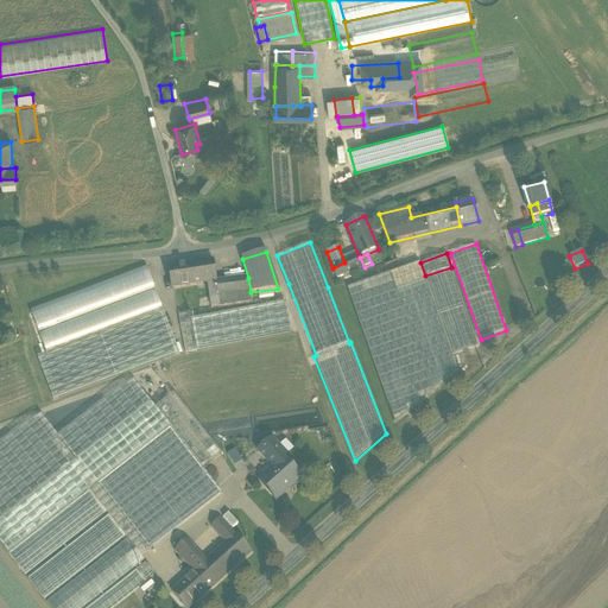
[(359,257),(346,263),(350,273),(365,267),(360,258),(360,255),(359,257)]
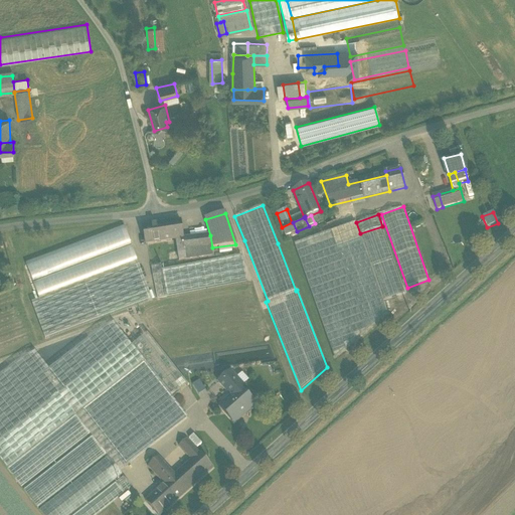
[(181,221),(144,226),(145,244),(176,240),(183,239),(183,238),(181,221)]
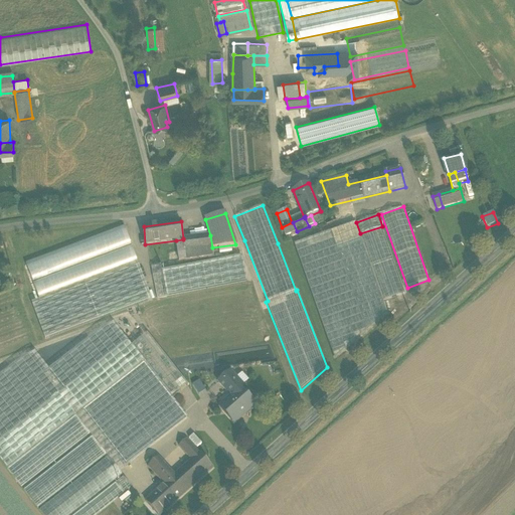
[(292,222),(282,227),(286,236),(297,231),(293,222),(292,222)]
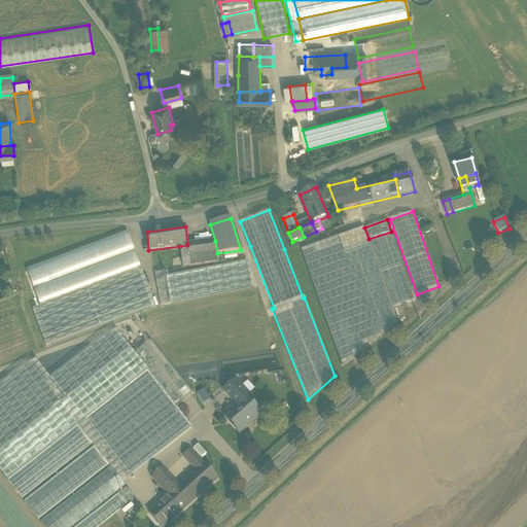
[(342,367),(396,320),(392,308),(369,239),(364,227),(302,249),(342,367)]
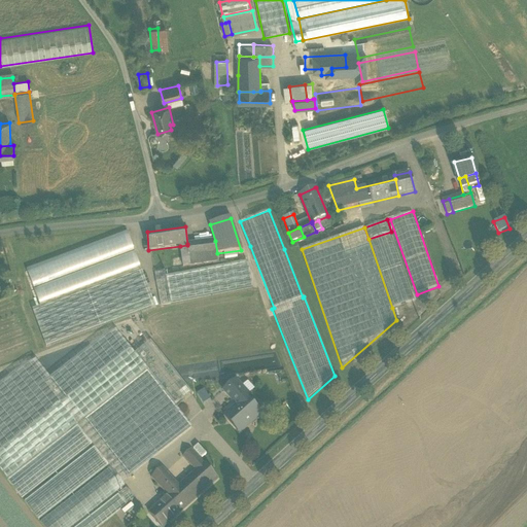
[(127,232),(26,269),(40,307),(141,270),(127,232)]
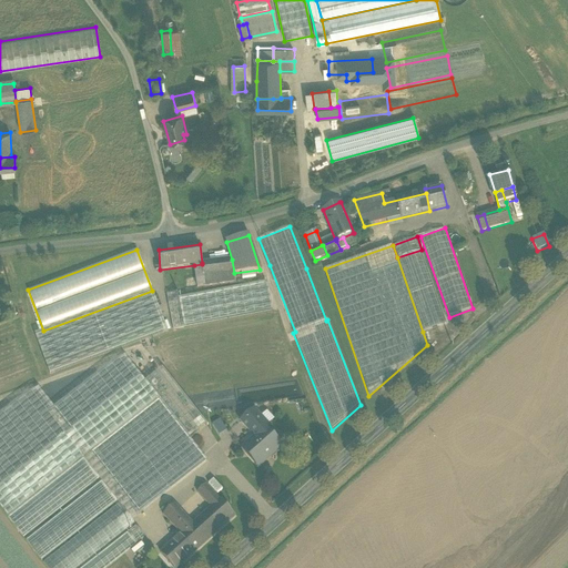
[(422,250),(397,257),(423,332),(447,323),(422,250)]
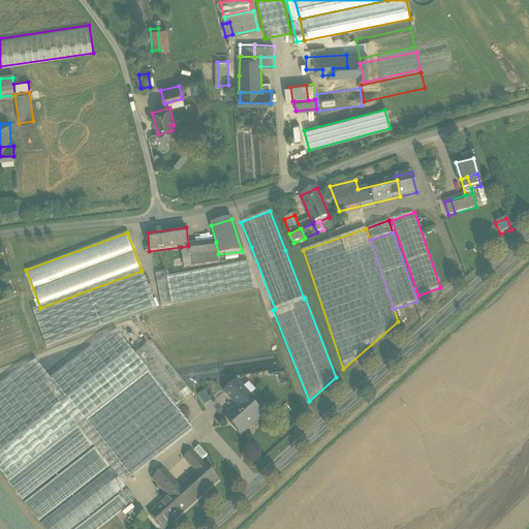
[(181,247),(183,261),(190,260),(189,258),(218,254),(216,242),(188,245),(188,246),(181,247)]
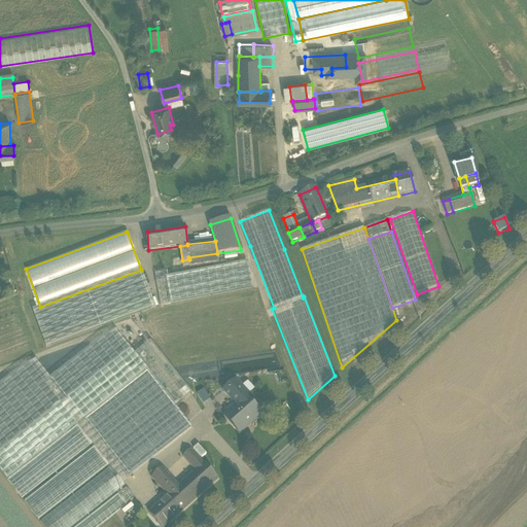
[(217,253),(188,257),(189,259),(190,267),(217,262),(217,253)]
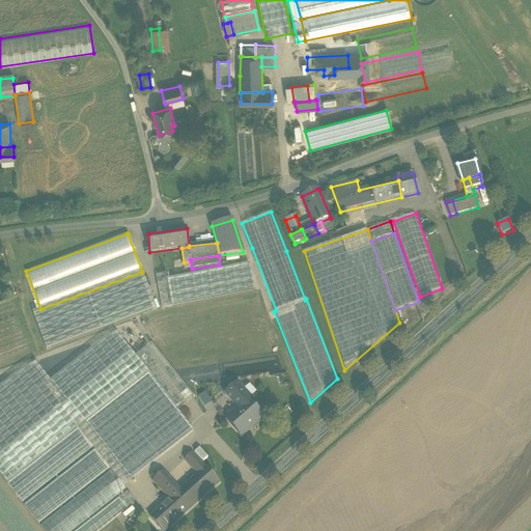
[(251,268),(171,282),(170,279),(168,280),(171,300),(254,284),(251,268)]
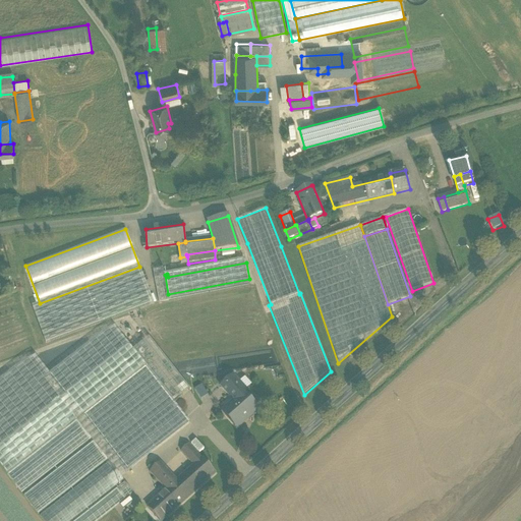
[(40,303),(32,306),(46,343),(154,303),(139,267),(40,303)]
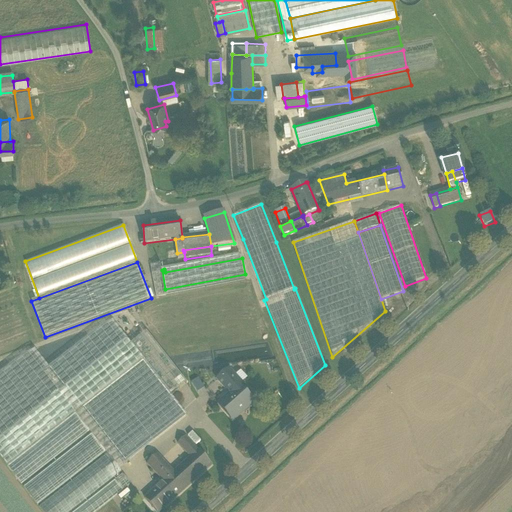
[(161,264),(151,266),(156,291),(165,289),(162,270),(161,264)]
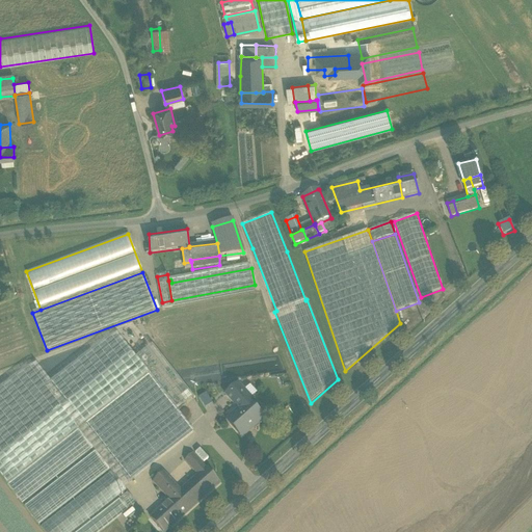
[(26,367),(0,387),(0,475),(7,484),(84,424),(149,374),(136,358),(116,334),(109,336),(50,382),(35,364),(26,367)]
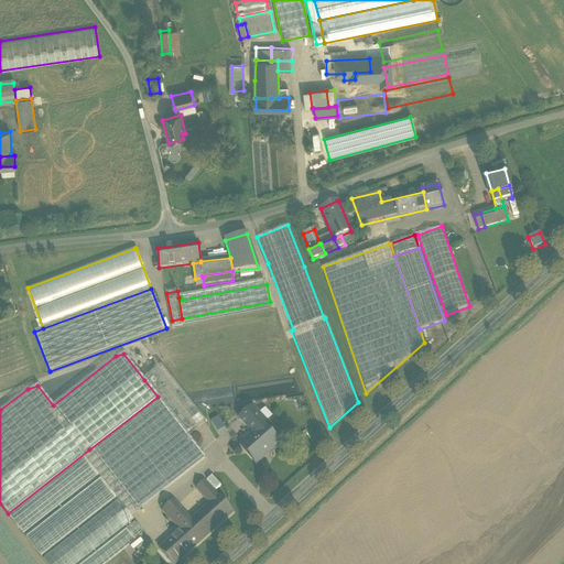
[(205,422),(161,367),(144,380),(158,397),(188,435),(205,422)]
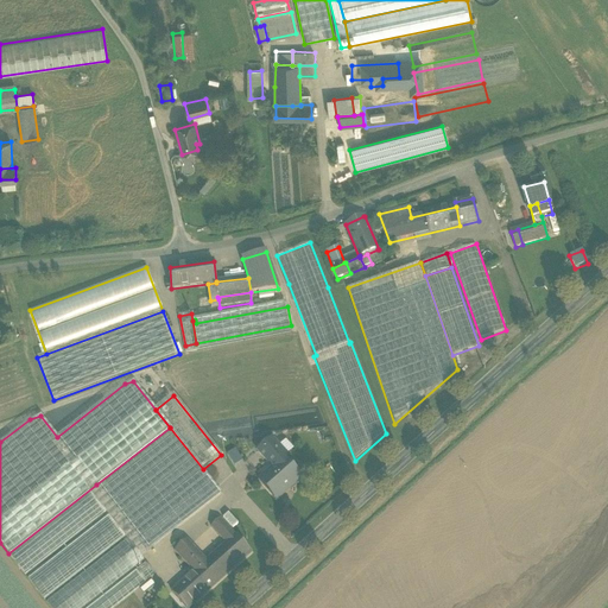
[(170,428),(96,485),(149,550),(221,493),(203,469),(170,428)]
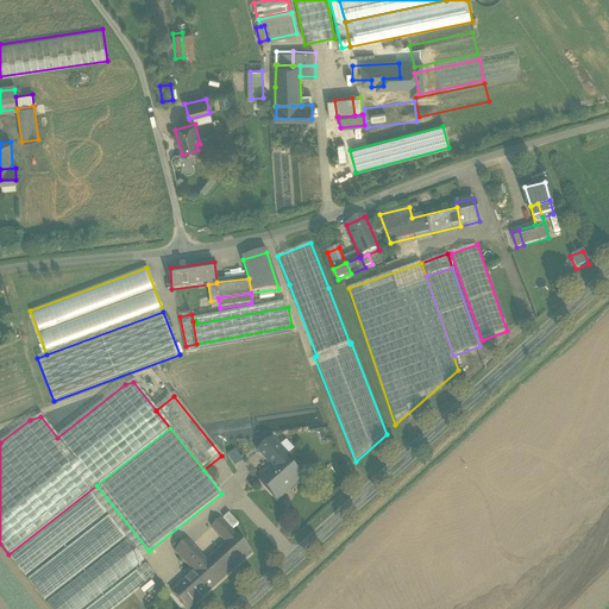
[(274,440),(258,453),(267,462),(269,459),(281,449),(274,440)]
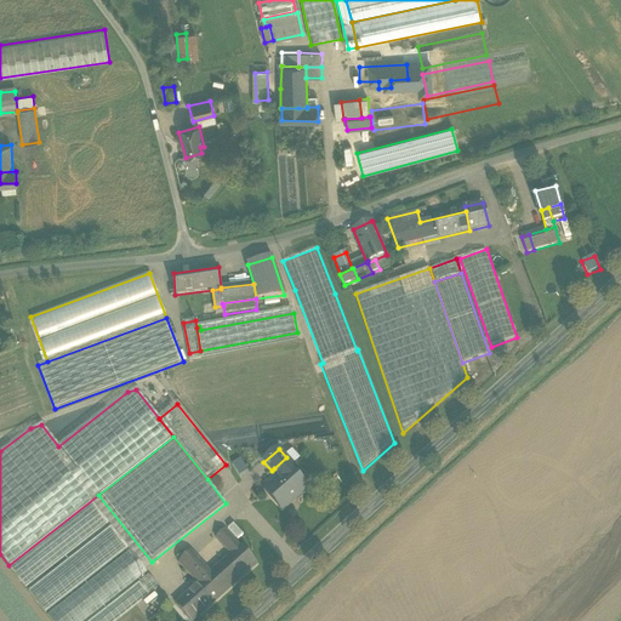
[(286,457),(274,468),(281,478),(265,493),(280,511),(298,495),(300,497),(309,489),(291,468),(294,466),(286,457)]
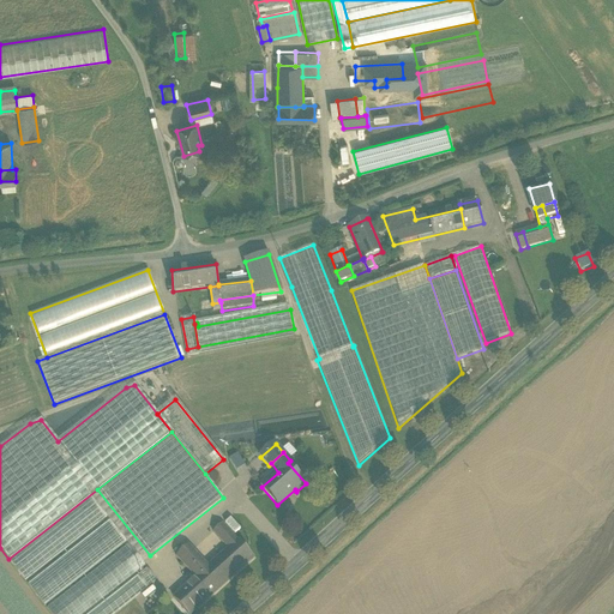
[(230,458),(236,469),(244,465),(236,453),(230,458)]
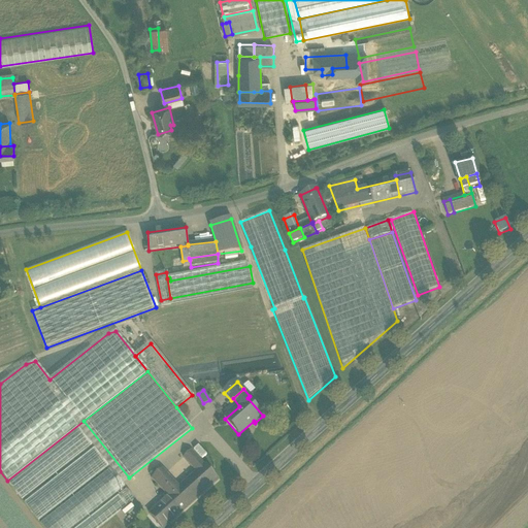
[(84,421),(7,481),(43,527),(98,527),(135,500),(123,484),(129,477),(84,421)]
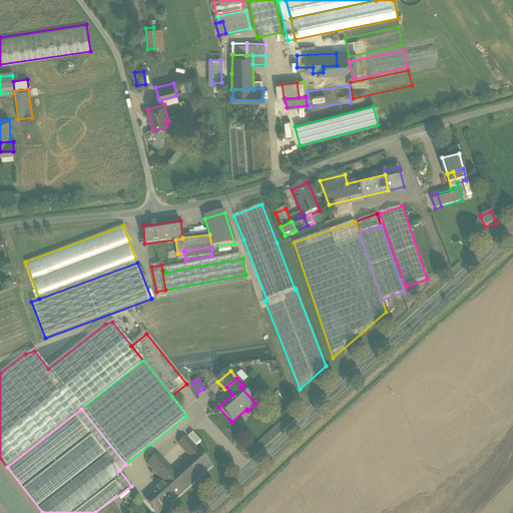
[(199,452),(186,438),(179,445),(191,459),(199,452)]
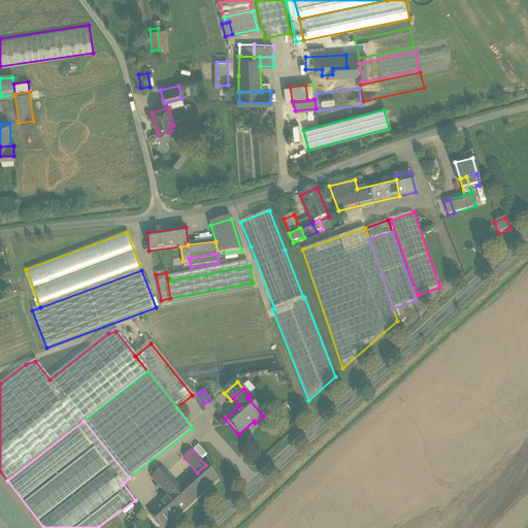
[(197,472),(192,476),(205,493),(220,481),(205,465),(197,472)]
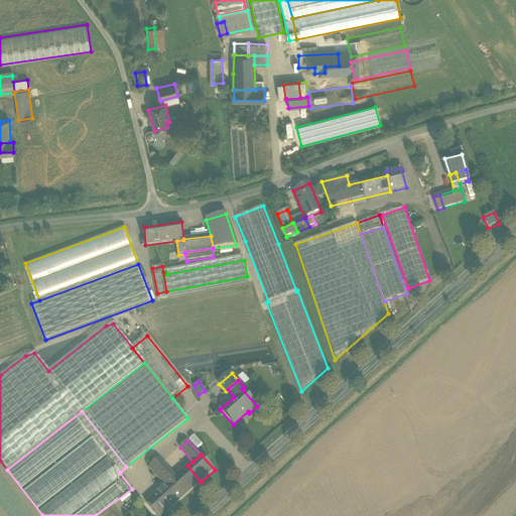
[(175,477),(158,458),(148,468),(164,486),(175,477)]
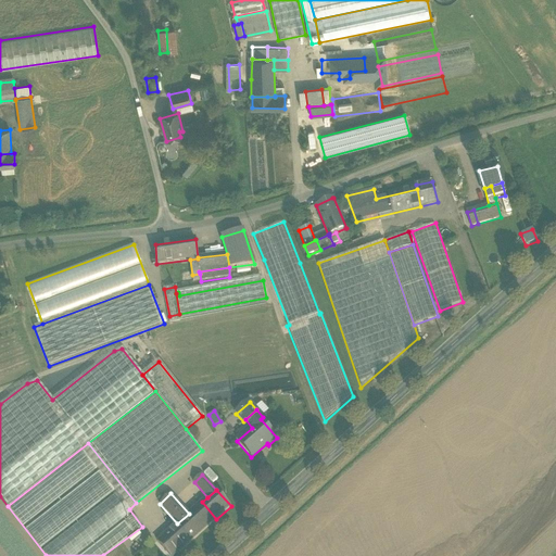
[(216,519),(202,502),(189,514),(203,530),(216,519)]
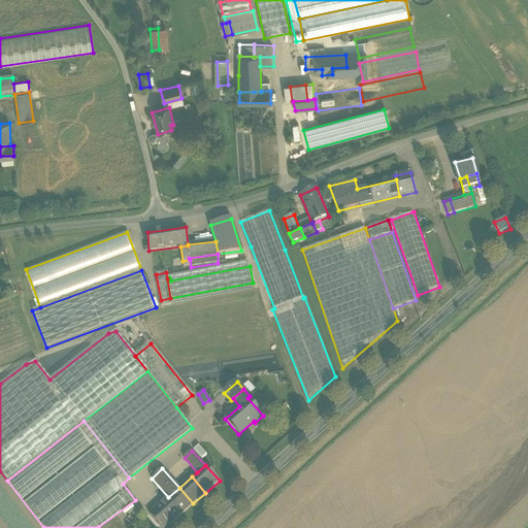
[(168,497),(151,513),(163,527),(164,527),(193,503),(179,488),(168,497)]
